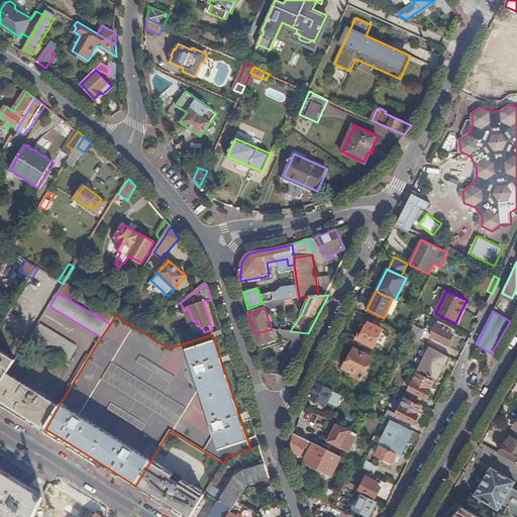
[(448,345),(452,335),(448,333),(451,328),(438,321),(430,336),(448,345)]
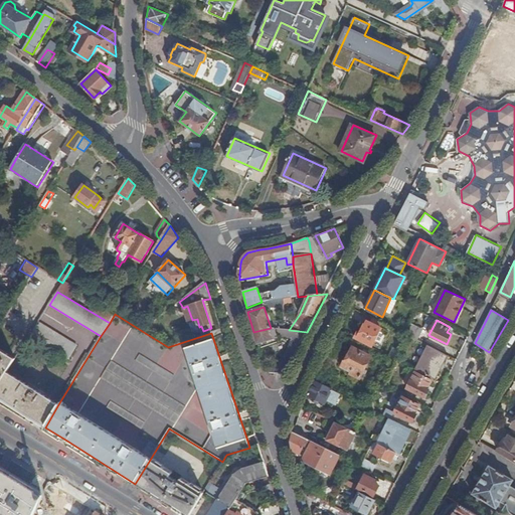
[(355,337),(356,339),(372,347),(379,331),(381,332),(383,329),(380,328),(381,327),(367,321),(366,325),(364,324),(360,332),(359,331),(357,332),(355,337)]
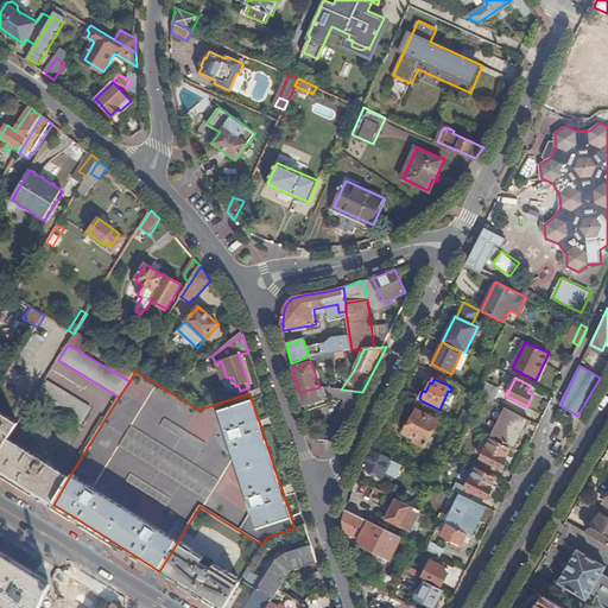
[(92,407),(45,380),(36,397),(82,424),(92,407)]
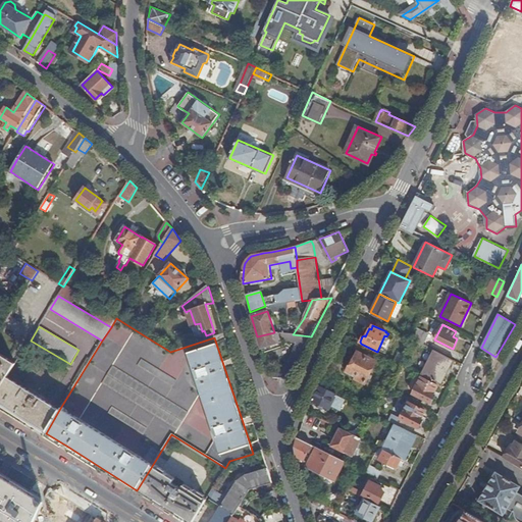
[(427,333),(415,327),(410,338),(411,338),(422,345),(427,333)]
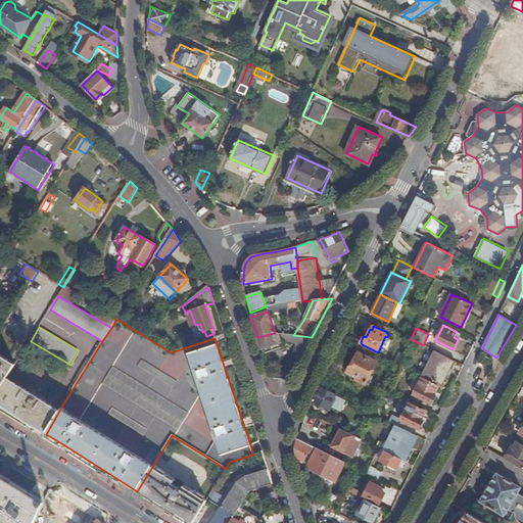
[(290,380),(312,337),(293,335),(289,334),(275,333),(257,337),(262,350),(278,345),(277,344),(286,342),(298,344),(297,349),(282,380),(290,380)]
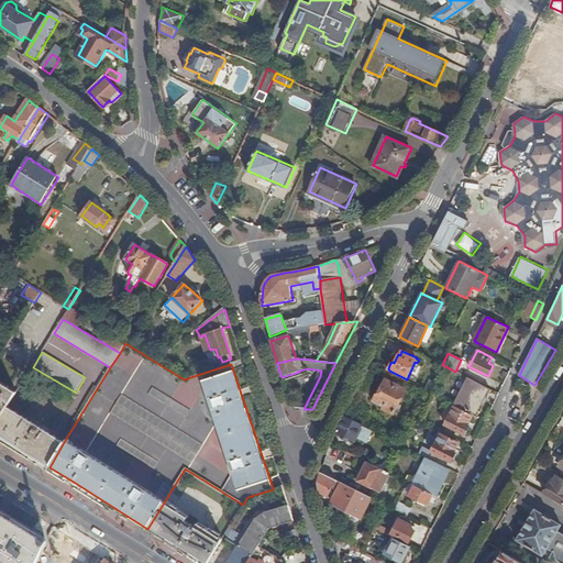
[(481,397),(485,387),(466,377),(454,404),(476,415),(484,398),(481,397)]
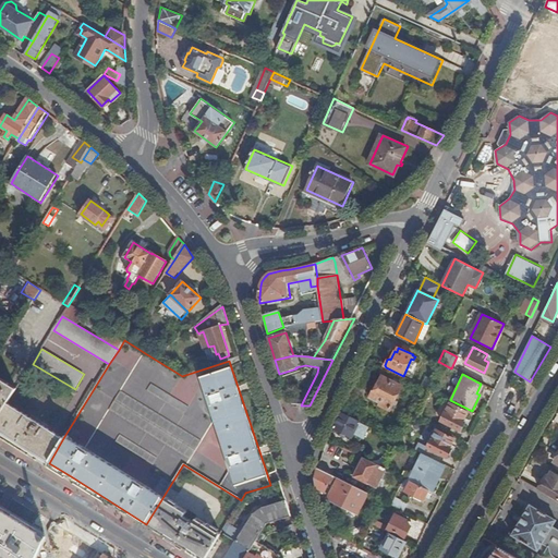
[(402,386),(381,376),(377,385),(376,385),(371,397),(381,402),(380,404),(390,410),(402,386)]
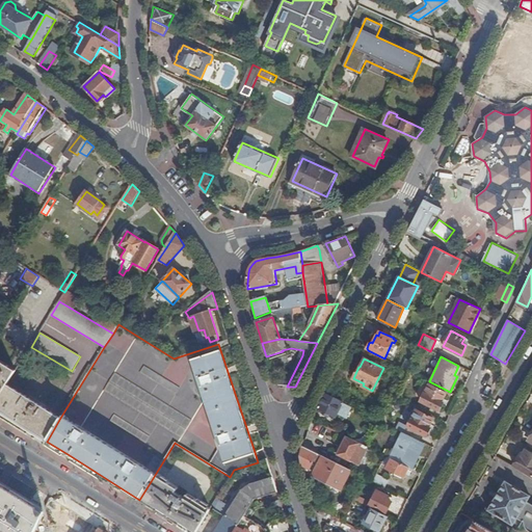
[(0,396),(7,384),(16,371),(0,361),(0,396)]
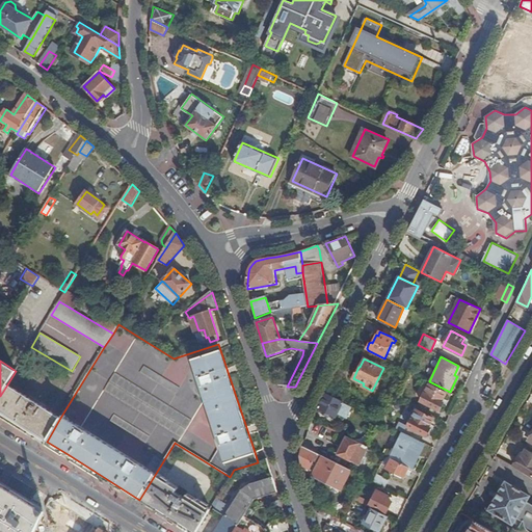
[(0,411),(47,442),(60,418),(7,384),(0,396),(0,411)]
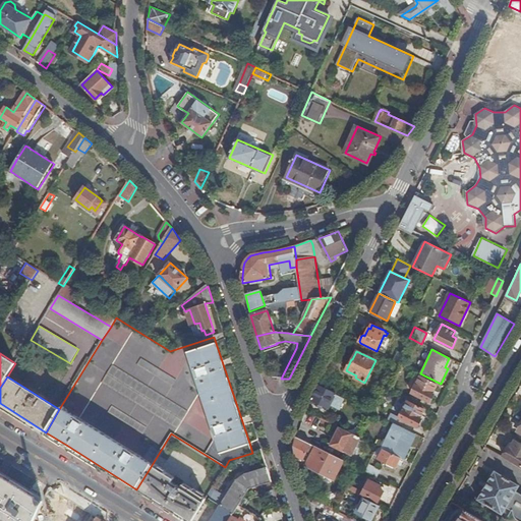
[(438,385),(420,377),(412,393),(430,402),(435,394),(433,394),(438,385)]
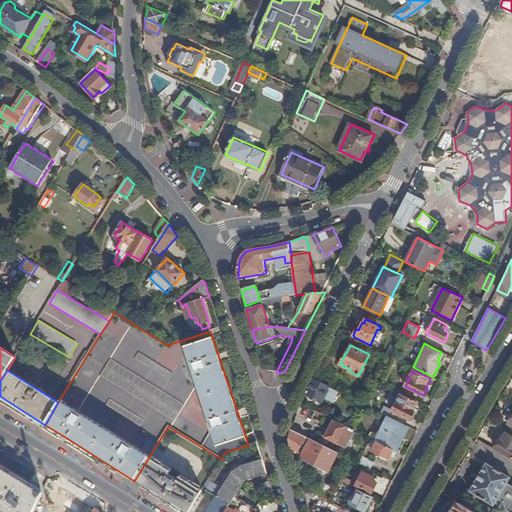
[(330,387),(313,378),(309,387),(306,392),(323,401),(330,387)]
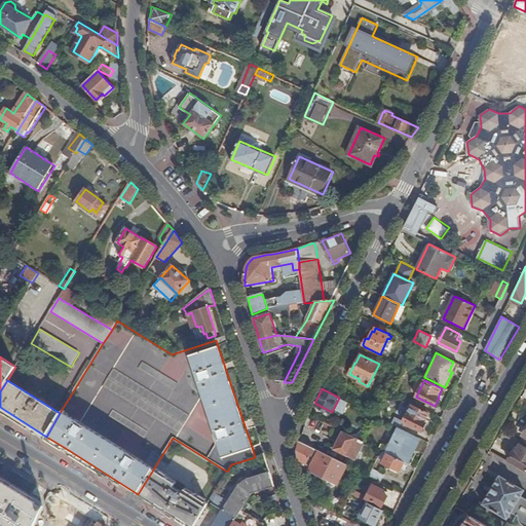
[(402,429),(417,437),(419,430),(421,431),(425,423),(424,422),(428,414),(412,406),(404,422),(406,423),(402,429)]
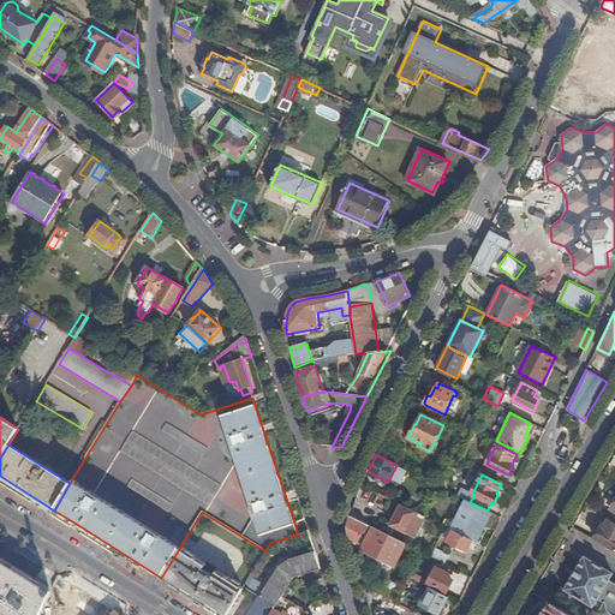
[(470,502),(466,500),(452,530),(453,530),(472,539),(490,512),(488,511),(470,502)]
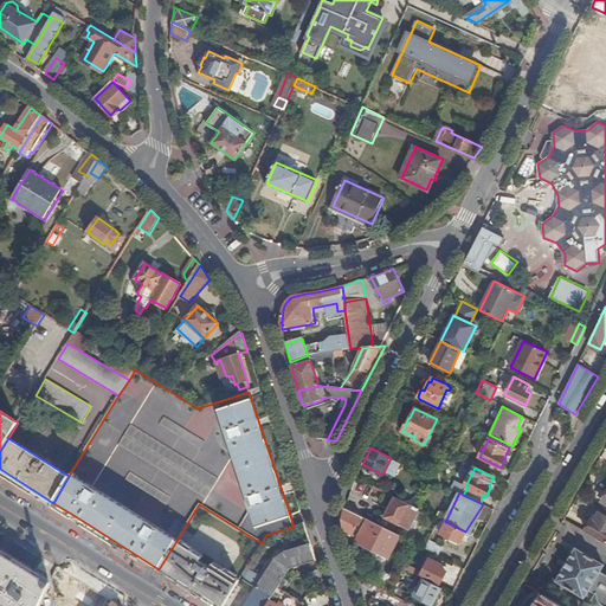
[(420,509),(419,509),(394,497),(385,519),(408,530),(420,509)]
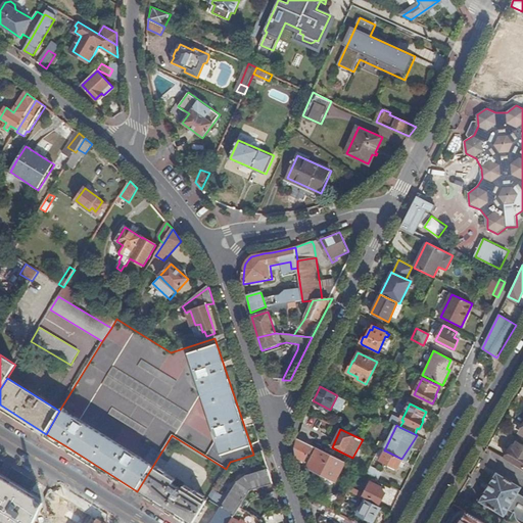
[(313,446),(297,439),(296,448),(297,457),(305,461),(313,446)]
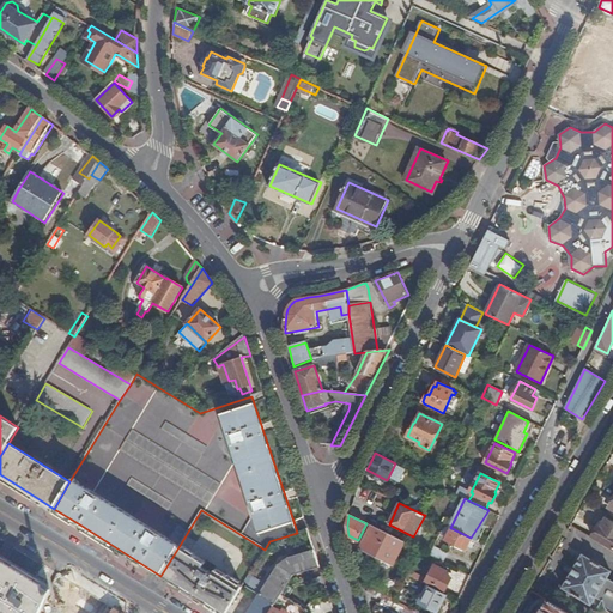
[(594,534),(593,538),(612,548),(612,522),(607,519),(602,526),(600,526),(600,527),(598,528),(595,532),(594,534)]
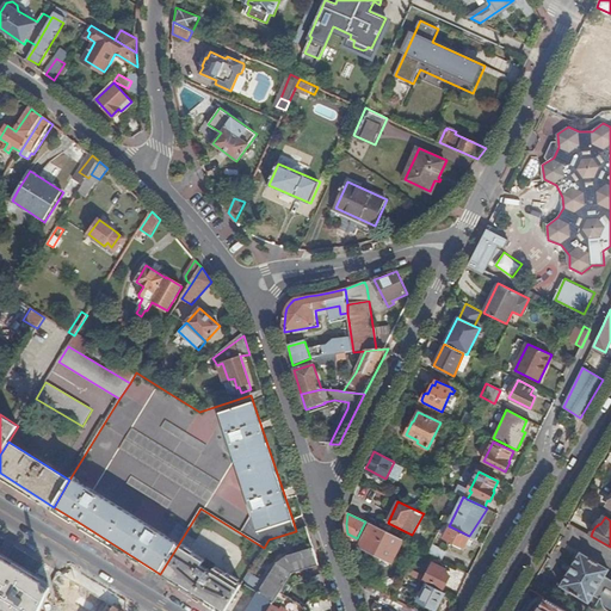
[(393,562),(403,541),(370,524),(360,545),(393,562)]
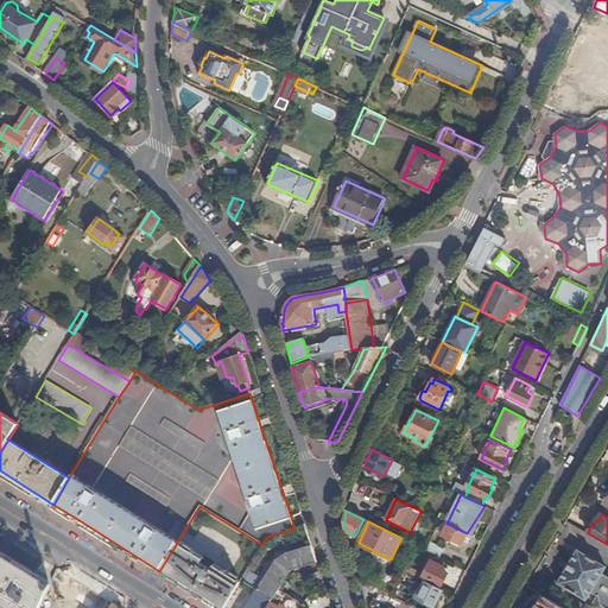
[(481,544),(482,540),(467,533),(448,524),(443,534),(462,544),(466,537),(481,544)]
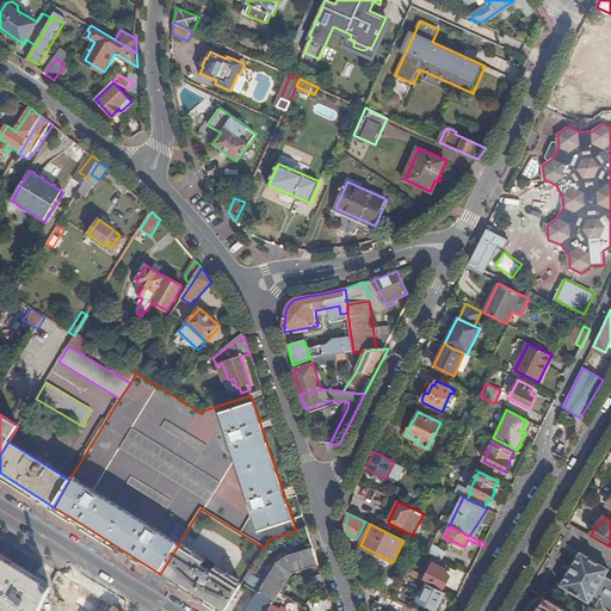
[(297,532),(296,531),(269,539),(264,548),(297,532)]
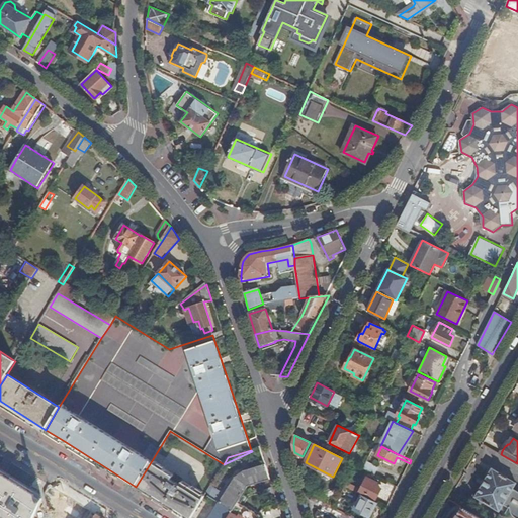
[(136,487),(186,517),(190,517),(205,496),(151,462),(136,487)]
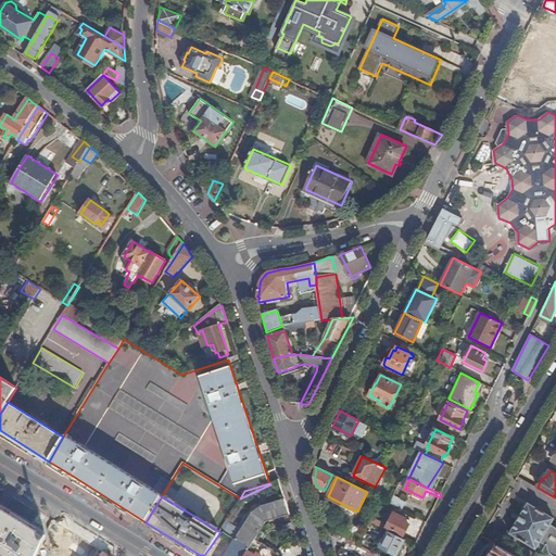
[(225,555),(244,555),(255,540),(266,522),(283,516),(291,514),(289,509),(286,498),(254,508),(225,555)]
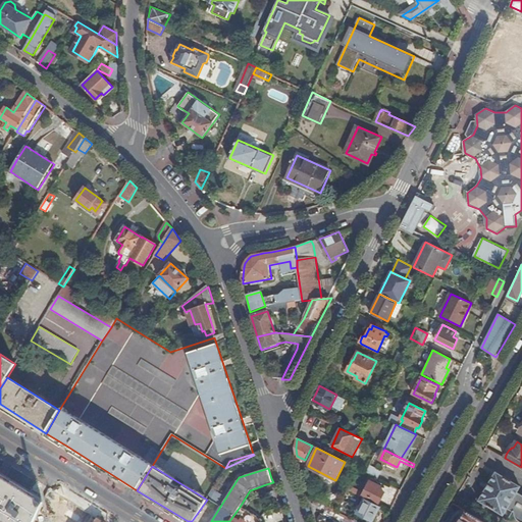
[(490,482),(485,490),(479,501),(504,515),(504,514),(510,517),(514,511),(516,515),(517,518),(519,521),(521,521),(521,496),(517,493),(520,486),(496,472),(490,482)]
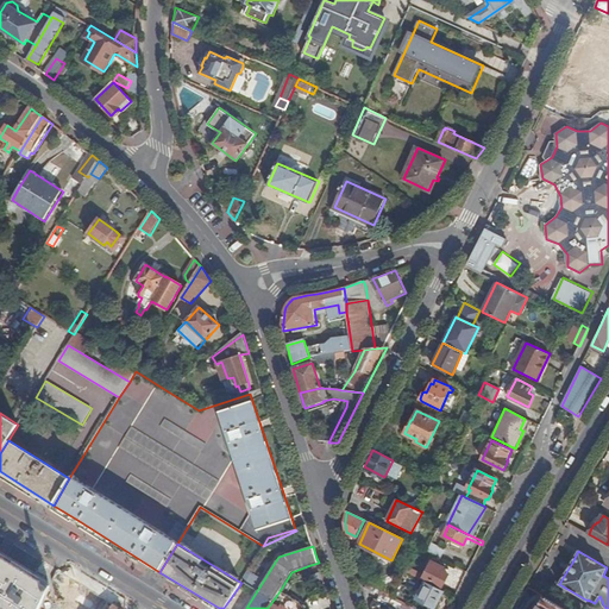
[(0,600),(14,608),(39,608),(51,585),(0,553),(0,600)]
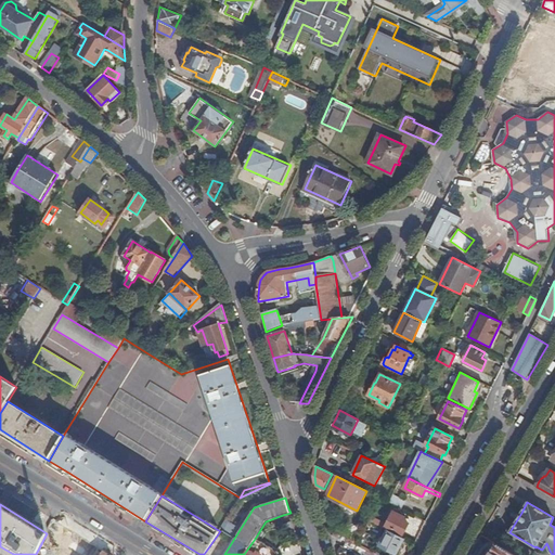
[(512,518),(516,521),(521,513),(516,510),(512,518)]
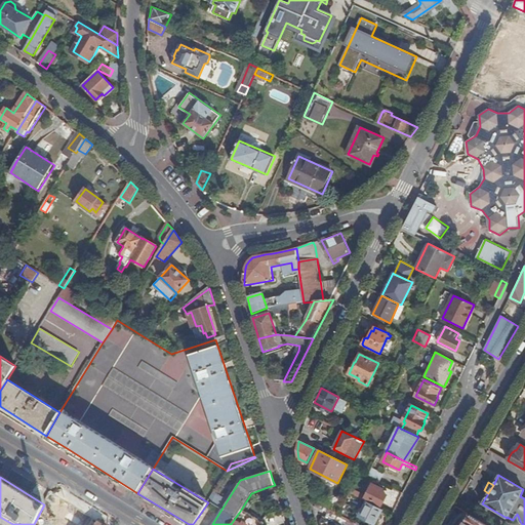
[(359,497),(367,501),(368,499),(381,506),(387,495),(382,492),(384,489),(372,484),(365,497),(360,495),(359,497)]
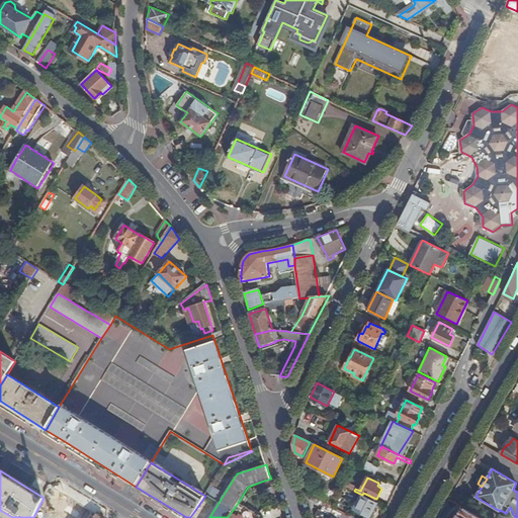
[(270,498),(276,496),(271,479),(264,481),(270,498)]
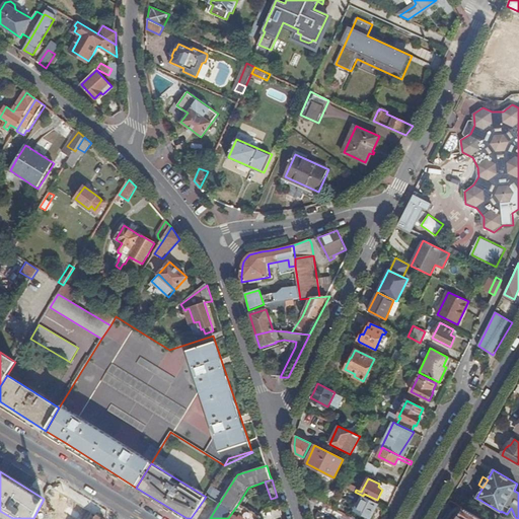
[(371,518),(378,504),(363,496),(356,511),(371,518)]
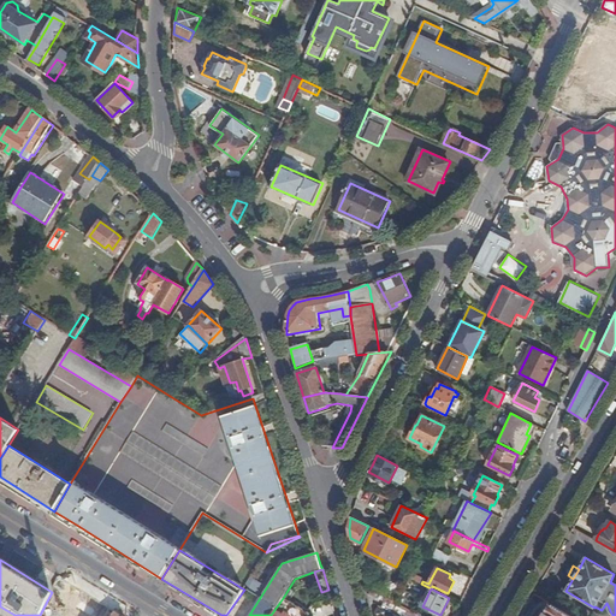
[(398,603),(412,610),(415,603),(407,599),(410,593),(404,591),(398,603)]
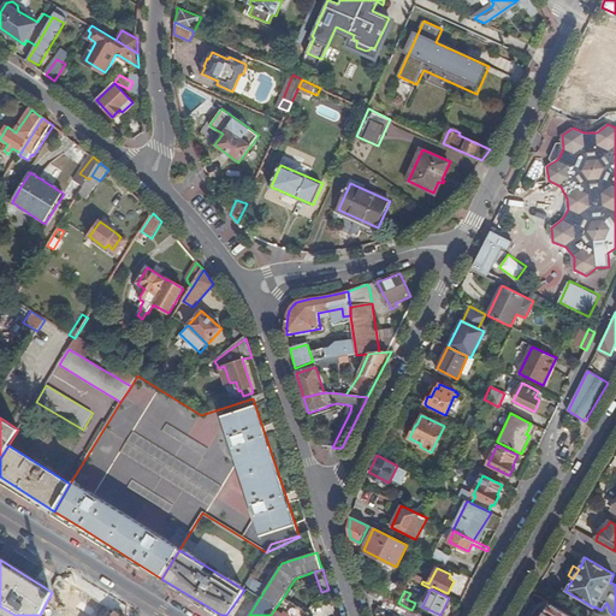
[(283,598),(271,615),(308,615),(311,614),(283,598)]
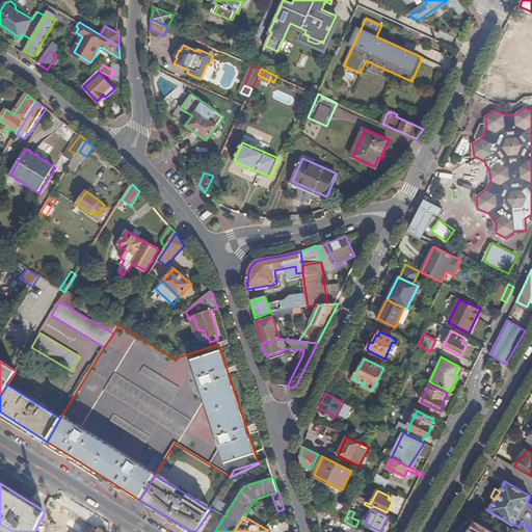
[(490,531),(476,523),(470,531),(490,531)]
